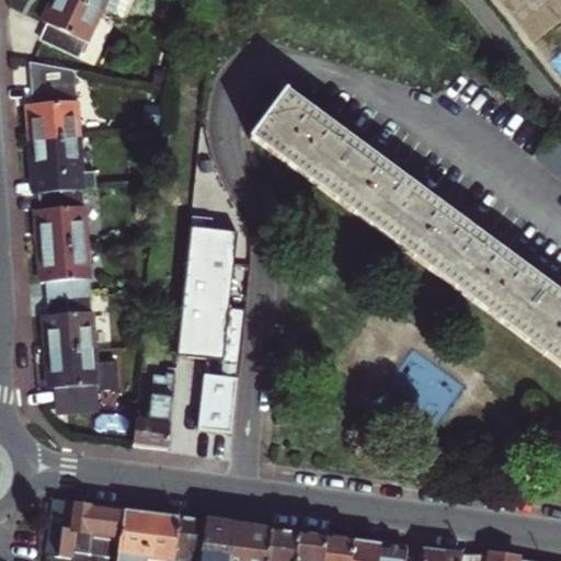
[(100,8),(81,0),(49,0),(46,8),(39,21),(47,24),(41,38),(78,54),(100,8)]
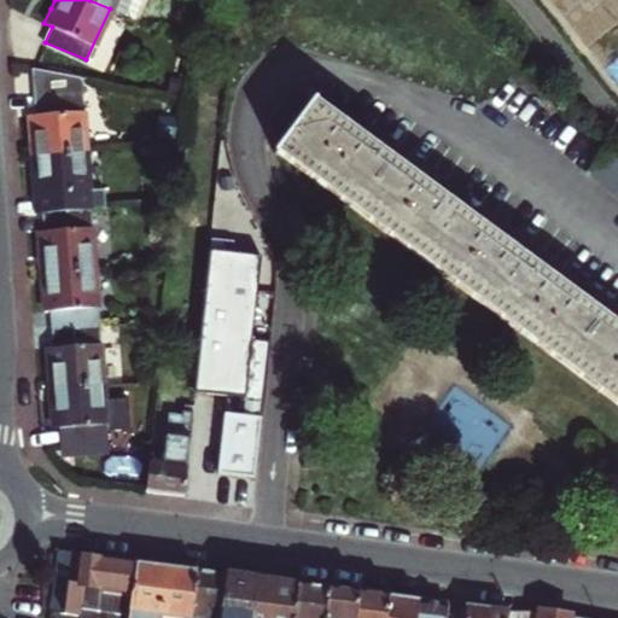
[(89,0),(110,9),(132,18),(140,0),(89,0)]
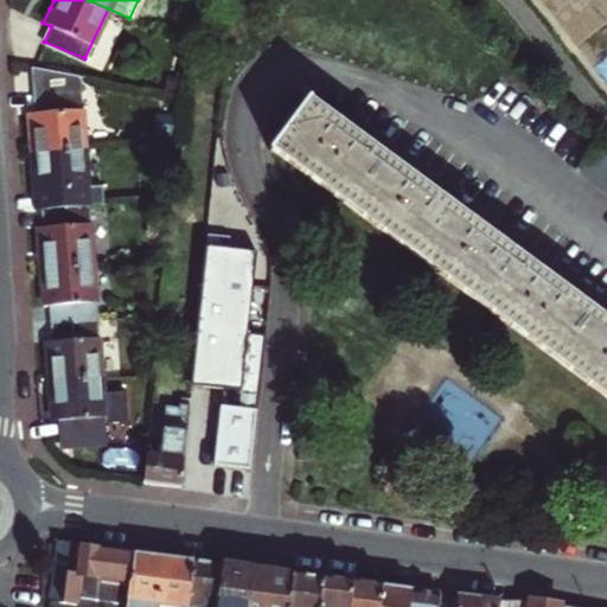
[(25,131),(26,152),(78,147),(71,68),(27,65),(31,112),(23,113),(25,131)]
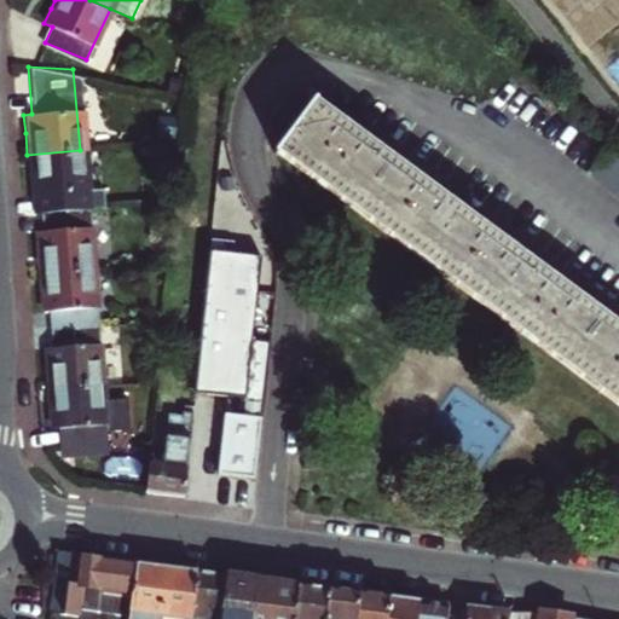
[(314,103),(278,154),(618,406),(618,328),(579,298),(570,291),(574,284),(570,281),(561,284),(513,249),(503,242),(508,235),(502,231),(493,235),(444,198),(435,191),(440,185),(434,180),(426,185),(369,143),(358,136),(363,128),(357,123),(348,128),(314,103)]
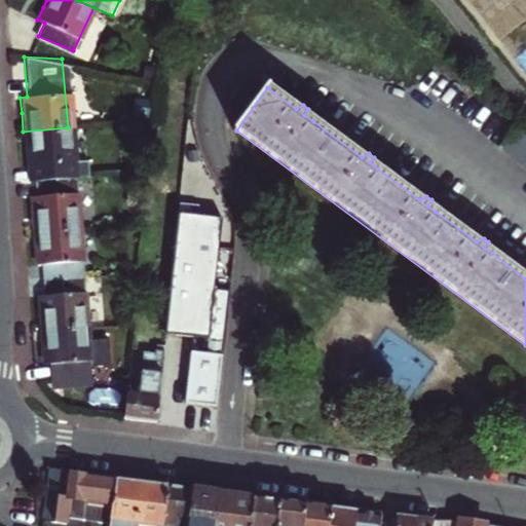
[(25,149),(26,165),(33,165),(35,181),(72,178),(68,127),(23,132),(25,149)]
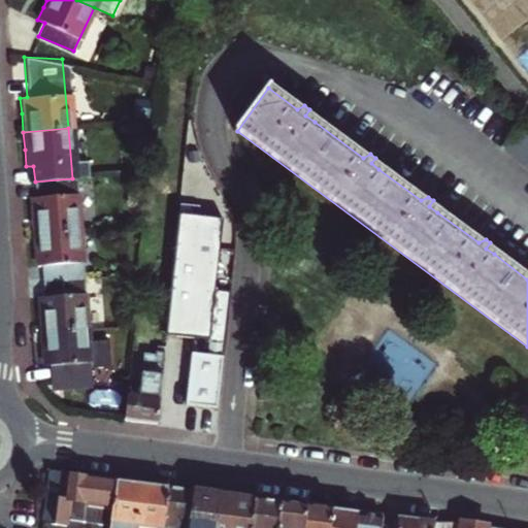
[(32,233),(77,229),(72,178),(35,182),(36,199),(29,199),(30,213),(32,233)]
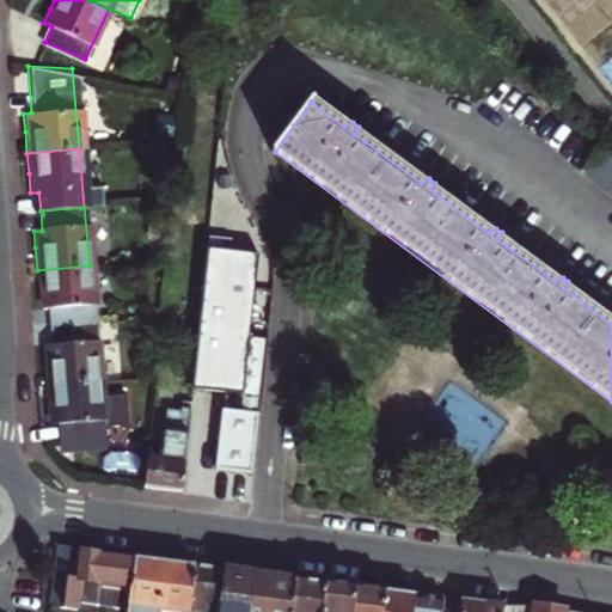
[(252,470),(267,335),(240,332),(249,254),(232,250),(233,237),(210,234),(194,385),(240,390),(238,410),(221,408),(215,466),(234,469),(252,470)]
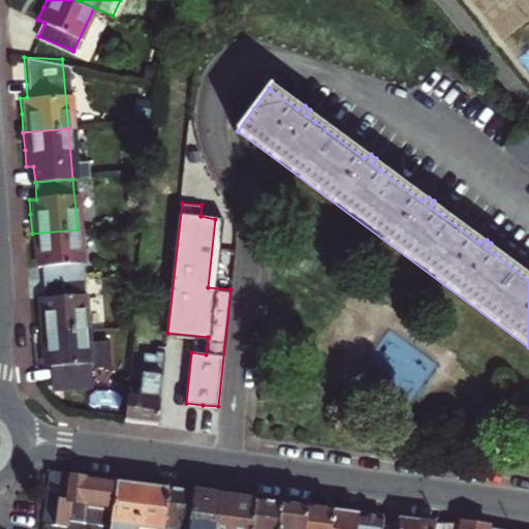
[(44,282),(82,278),(78,229),(32,234),(34,256),(34,266),(42,265),(44,282)]
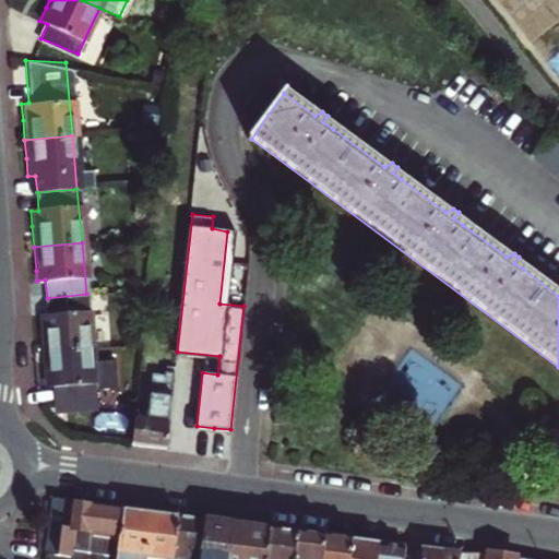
[(43,352),(92,347),(86,294),(47,298),(48,314),(39,316),(42,335),(43,352)]
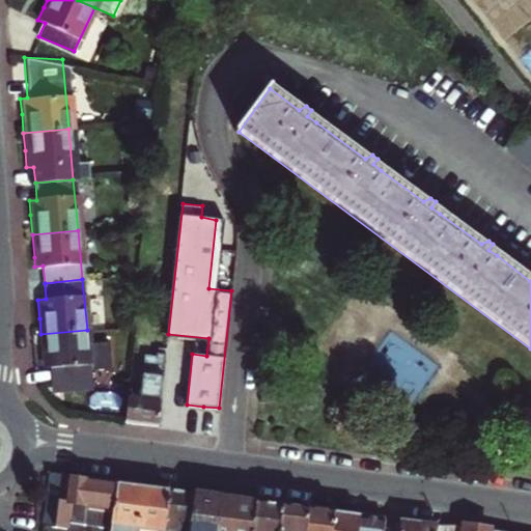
[(87,330),(40,334),(43,356),(44,368),(52,367),(53,381),(91,376),(90,365),(105,364),(102,328),(87,330)]
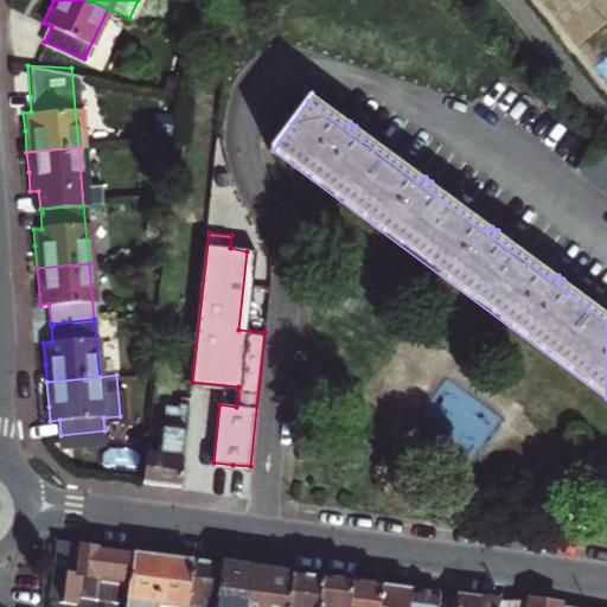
[(180,487),(191,397),(178,396),(176,408),(165,407),(159,455),(145,453),(141,483),(160,485),(180,487)]
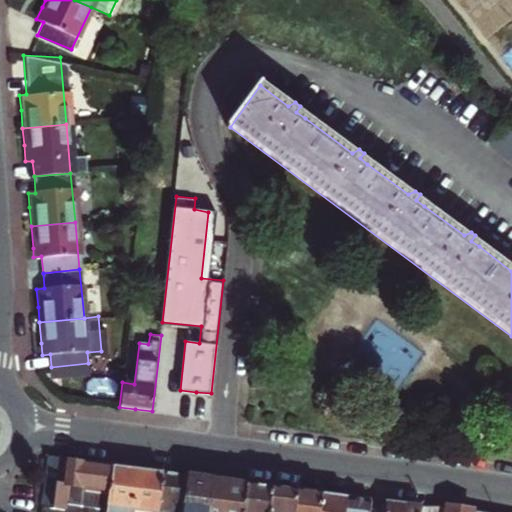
[(48,455),(41,506),(64,510),(65,502),(107,508),(112,467),(82,463),(61,461),(62,457),(48,455)]
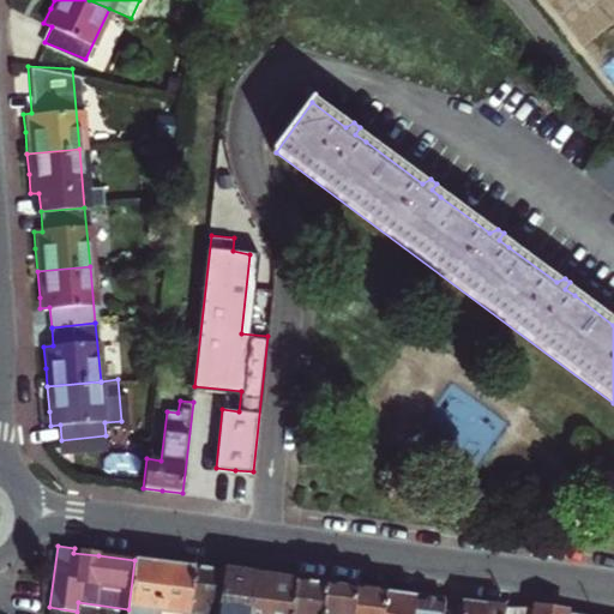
[(134,560),(128,609),(127,613),(185,613),(192,566),(162,563),(134,560)]
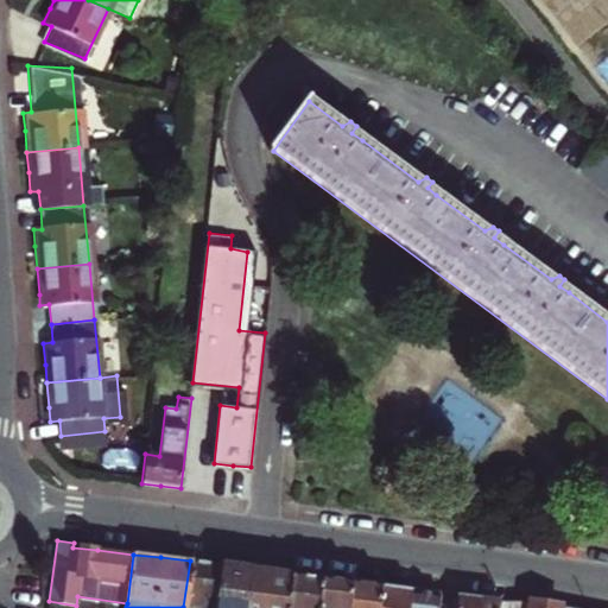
[(190,561),(183,607),(214,607),(220,564),(204,563),(190,561)]
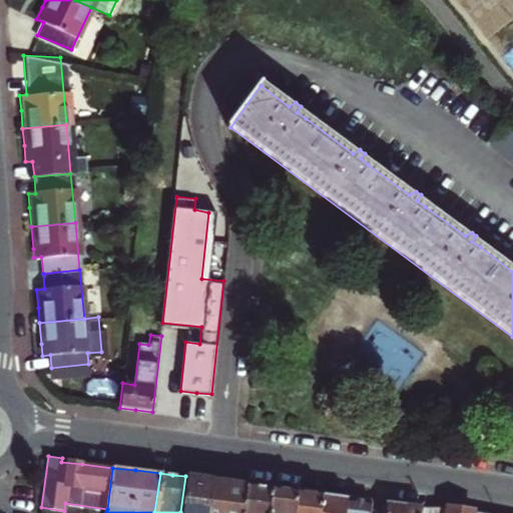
[(185,476),(180,512),(204,512),(209,479),(198,478),(185,476)]
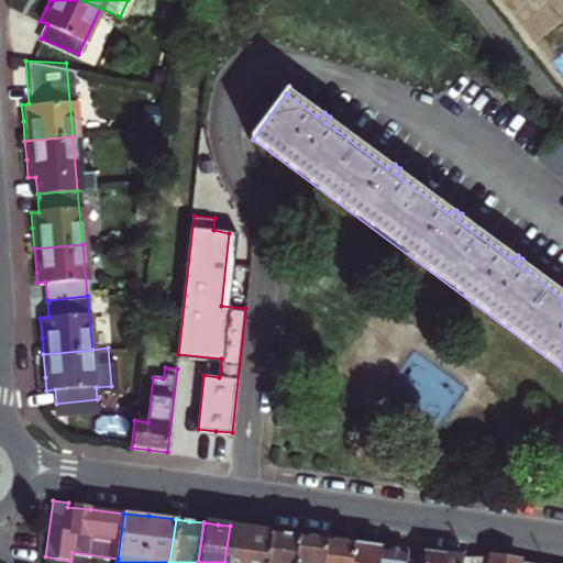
[(264,562),(269,530),(250,528),(230,526),(224,562),(264,562)]
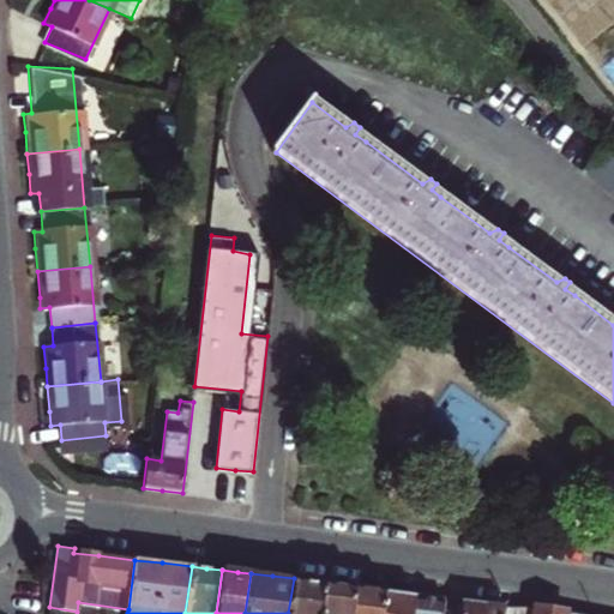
[(294,578),(288,613),(320,613),(325,582),(308,581),(294,578)]
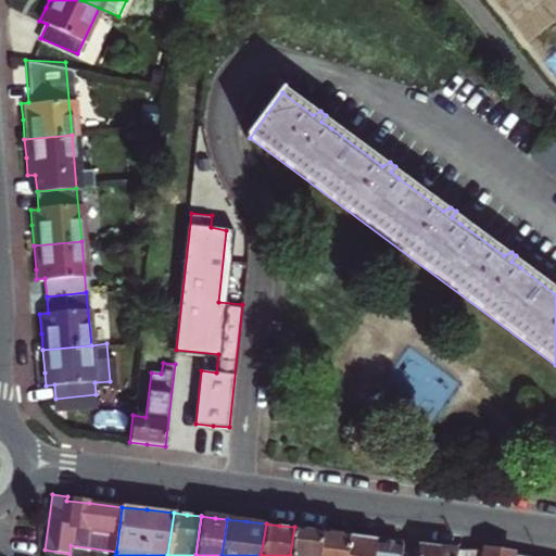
[(294,527),(290,555),(316,555),(320,530),(307,529),(294,527)]
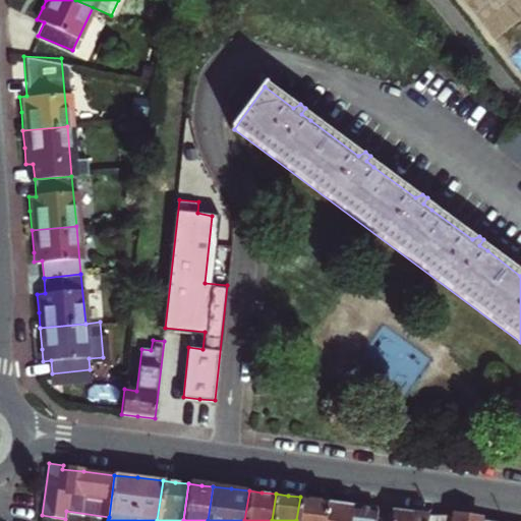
[(300,497),(296,520),(323,520),(326,500),(313,499),(300,497)]
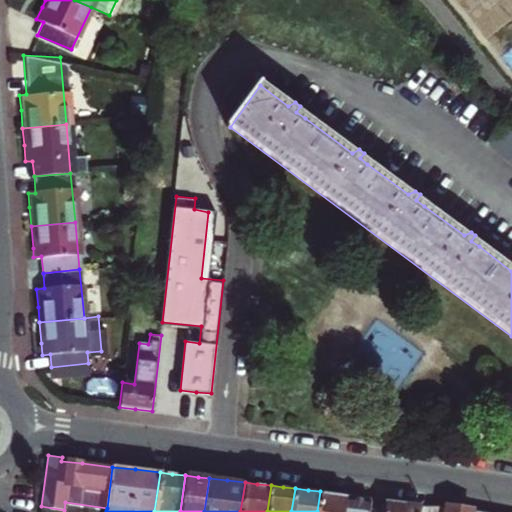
[(368,511),(370,497),(343,494),(320,491),(317,511),(368,511)]
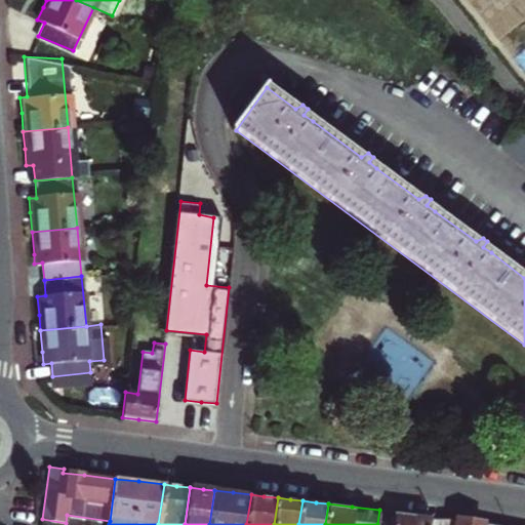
[(428,524),(430,519),(430,516),(404,513),(379,510),(377,524),(428,524)]
